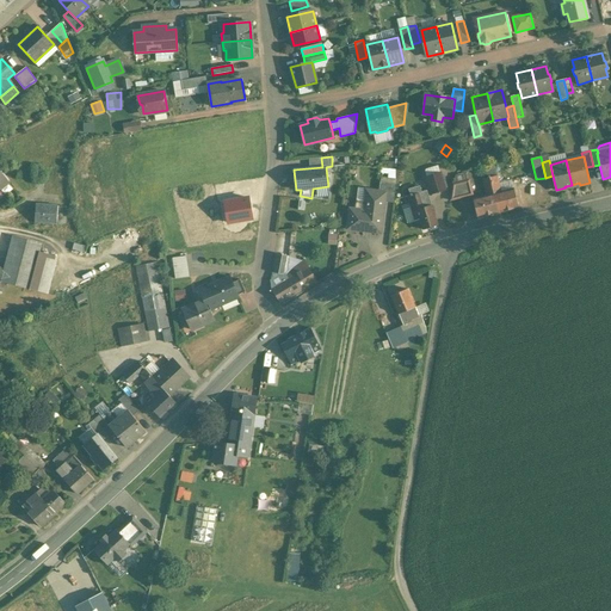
[(41,166),(32,167),(36,180),(44,178),(41,166)]
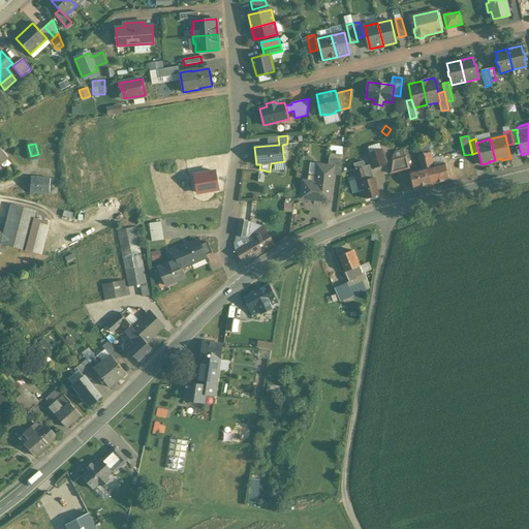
[(381,149),(369,153),(373,168),(386,164),(381,149)]
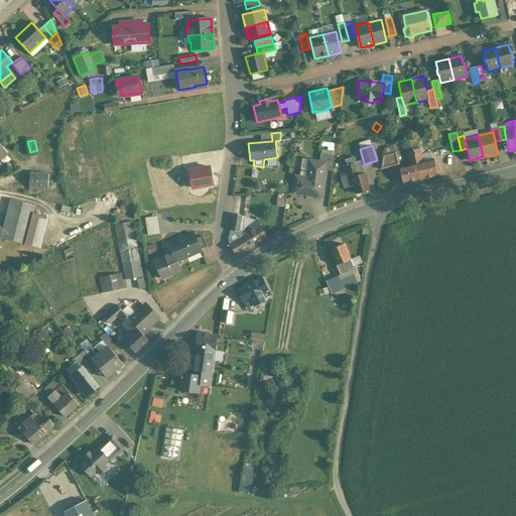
[(433,159),(423,162),(419,148),(413,150),(421,179),(437,175),(433,159)]
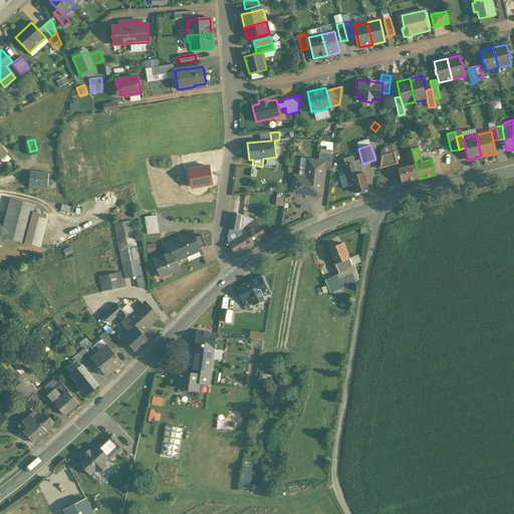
[(409,165),(398,167),(402,183),(420,179),(412,150),(406,151),(409,165)]
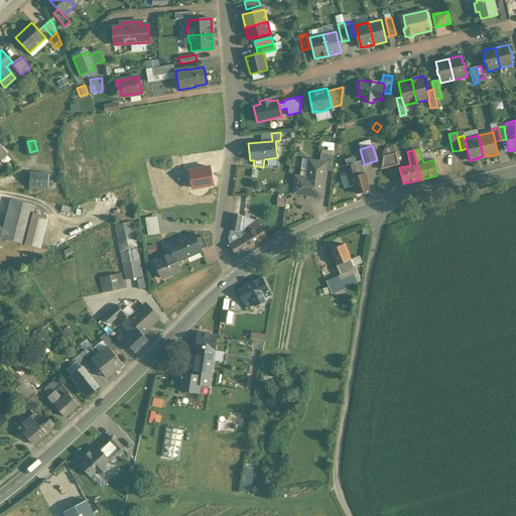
[(396,151),(382,155),(380,169),(399,164),(396,151)]
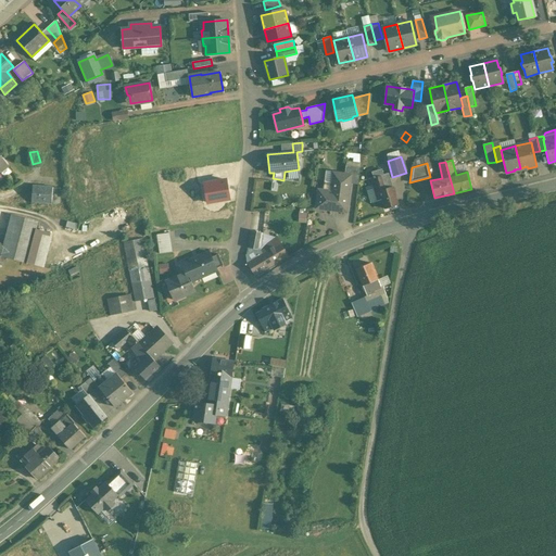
[(361,167),(345,165),(344,174),(351,175),(350,184),(358,185),(361,167)]
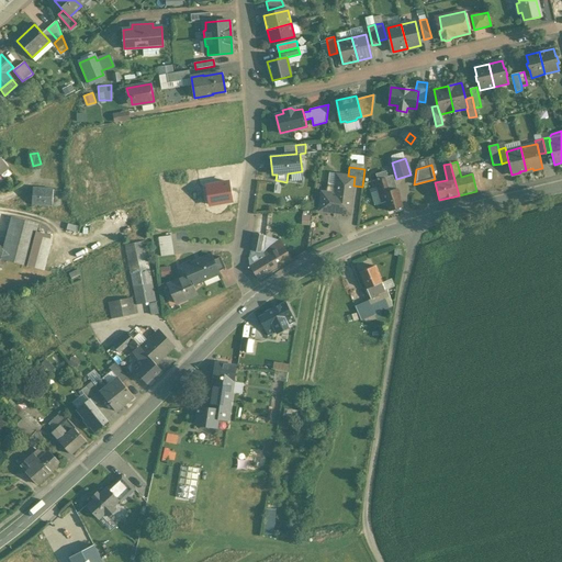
[(386,171),(375,173),(378,179),(374,180),(382,203),(386,202),(389,211),(395,210),(396,211),(400,210),(401,208),(402,208),(396,189),(395,189),(392,176),(388,177),(386,171)]
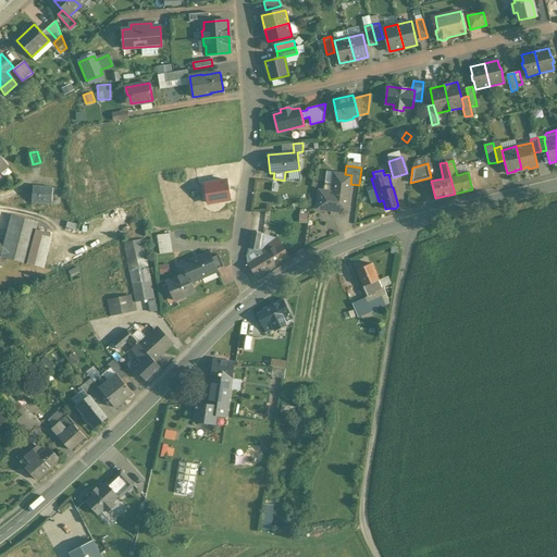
[(333,192),(319,190),(317,209),(347,212),(350,184),(351,175),(345,174),(336,173),(334,186),(333,186),(333,192)]
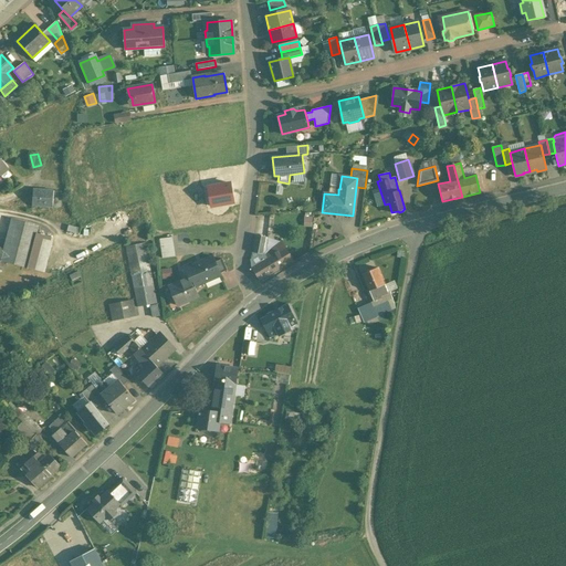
[(231,184),(207,187),(210,207),(234,203),(231,184)]
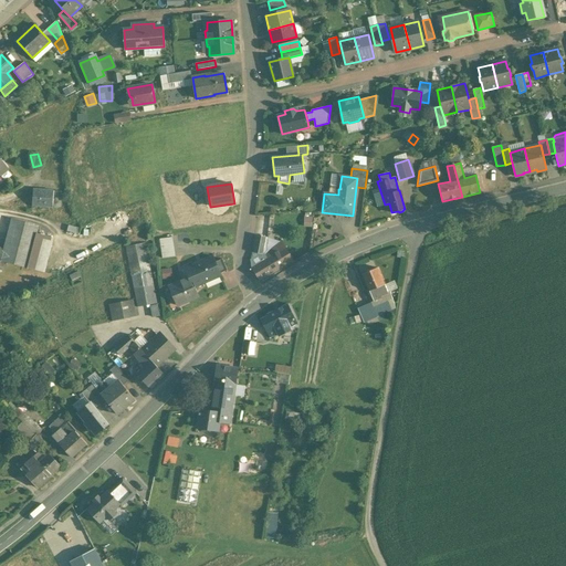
[(54,190),(33,189),(32,206),(53,208),(53,207),(54,191),(54,190)]
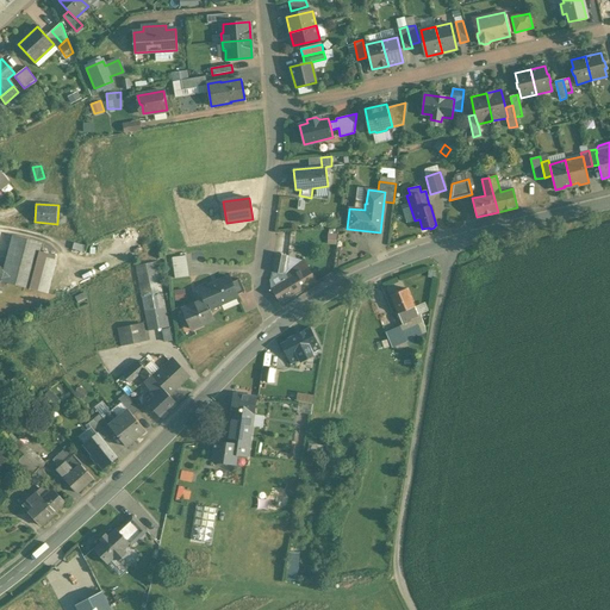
[(279,235),(275,254),(288,256),(291,237),(279,235)]
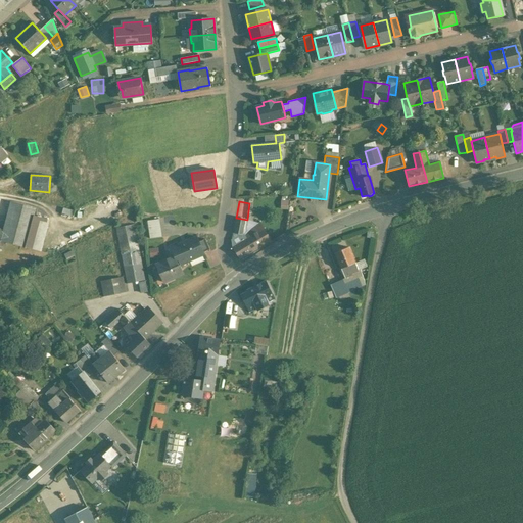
[(36,208),(11,202),(4,230),(3,230),(1,240),(0,241),(26,247),(33,219),(36,208)]
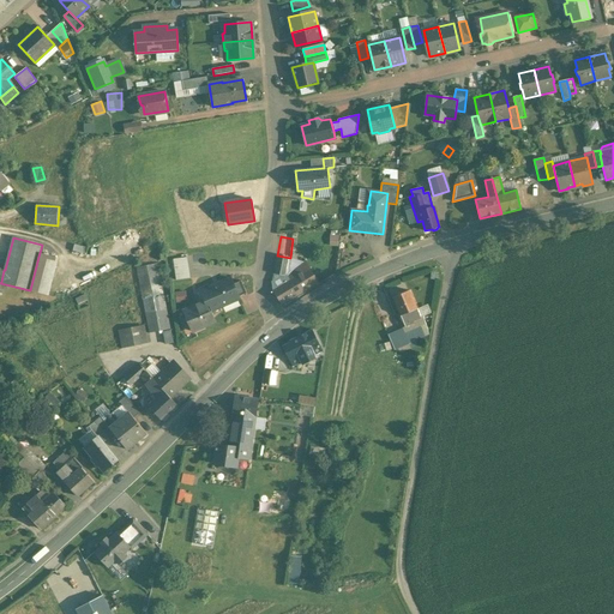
[(89,248),(74,245),(72,252),(86,256),(89,248)]
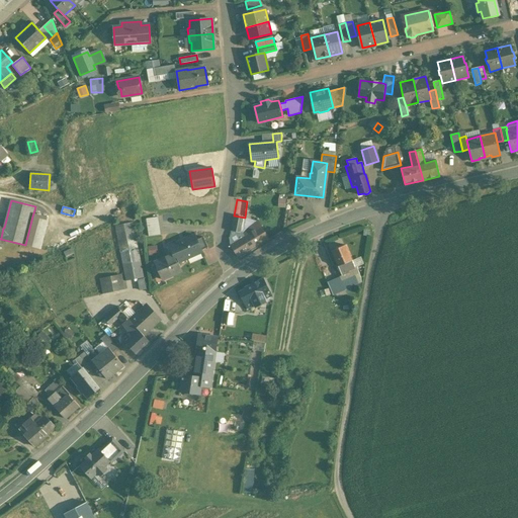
[(234,216),(231,231),(239,232),(242,230),(245,218),(234,216)]
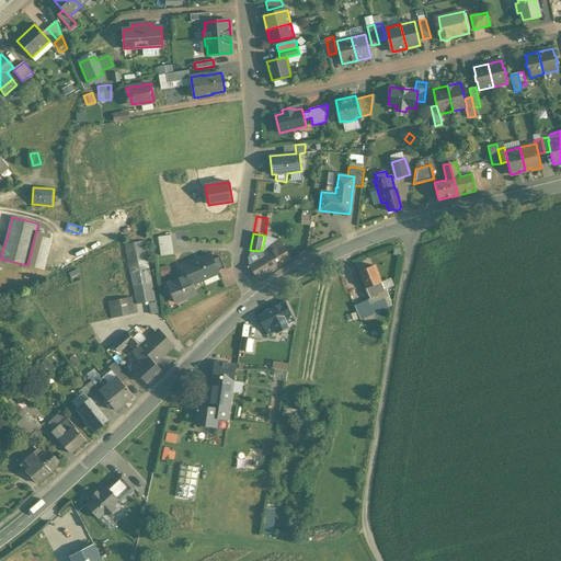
[(52,239),(35,235),(27,265),(44,271),(52,239)]
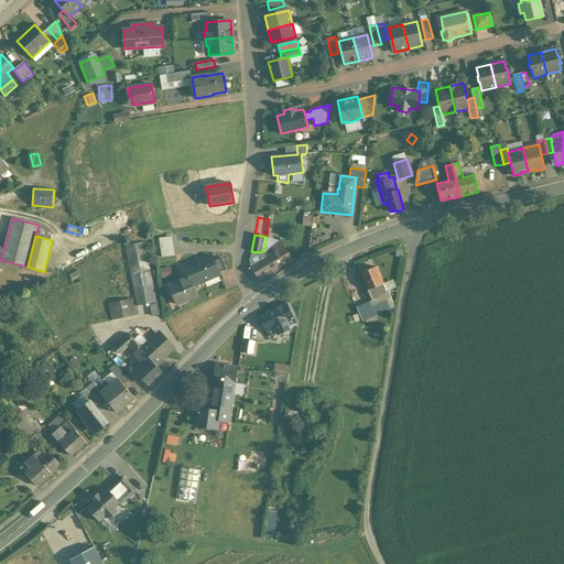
[(172,237),(159,238),(162,258),(174,256),(172,237)]
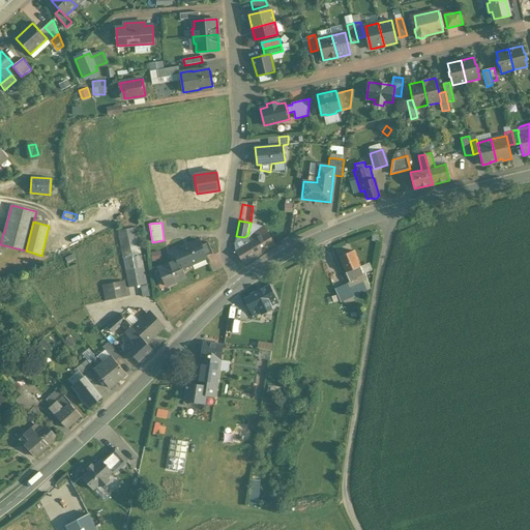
[(244,237),(243,238),(246,243),(267,232),(264,226),(247,235),(244,237)]
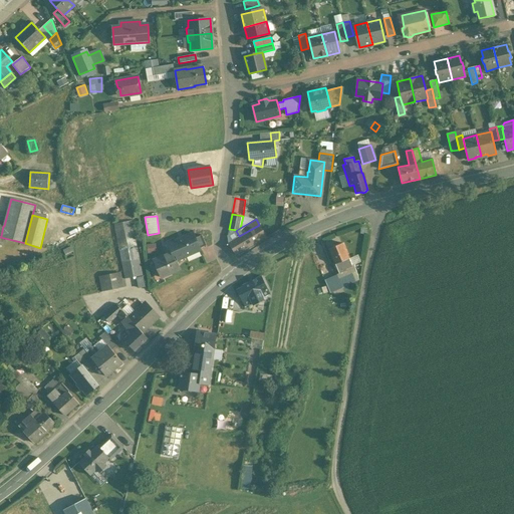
[(132,221),(113,224),(121,265),(141,261),(132,221)]
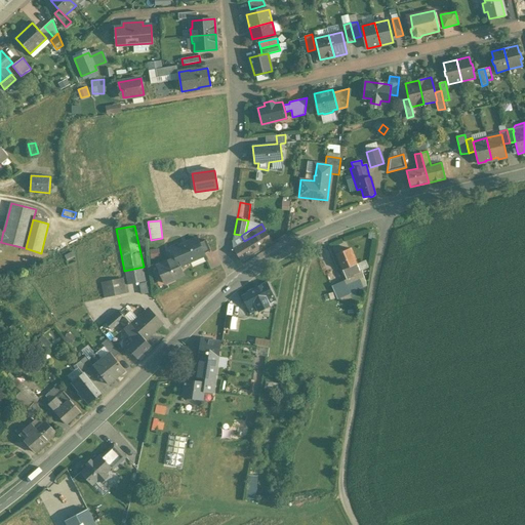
[(244,241),(233,248),(240,260),(272,241),(265,230),(244,241)]
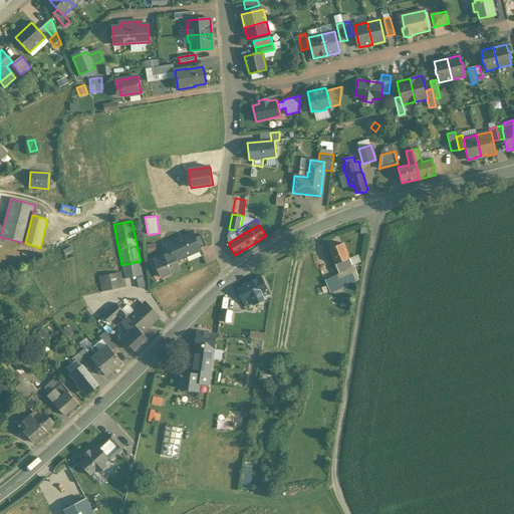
[(228,234),(228,243),(239,236),(236,231),(237,230),(229,229),(228,234)]
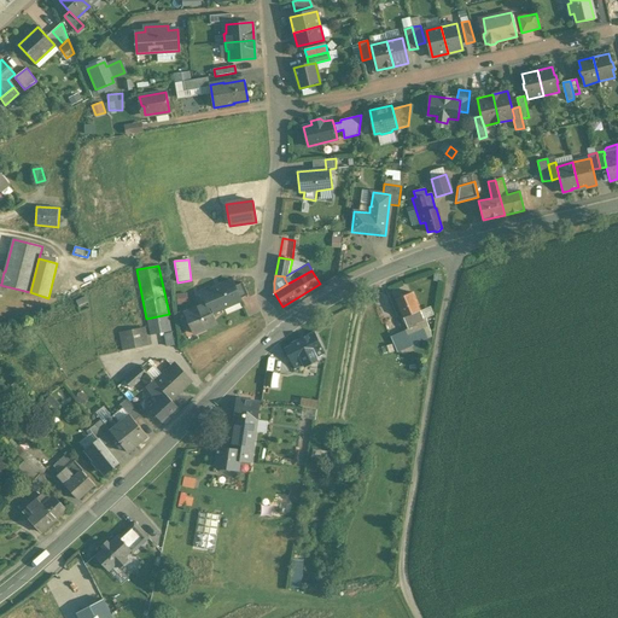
[(207,303),(185,313),(194,334),(216,325),(211,314),(223,309),(222,307),(239,299),(240,302),(242,301),(240,298),(234,286),(232,280),(202,293),(207,303)]
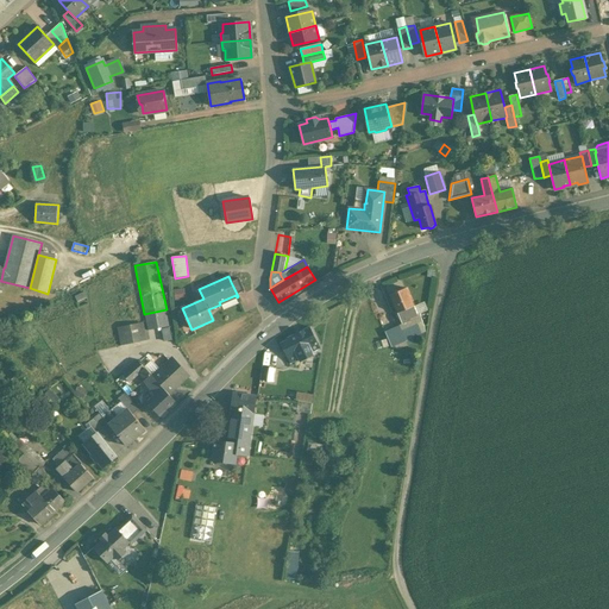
[(239,278),(231,282),(237,294),(244,290),(239,278)]
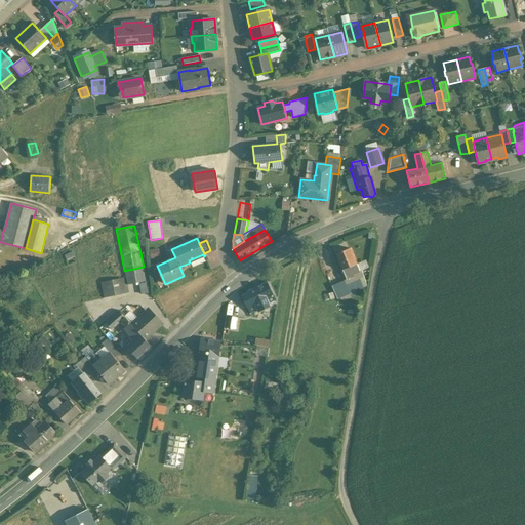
[(151,257),(160,256),(160,248),(151,249),(151,257)]
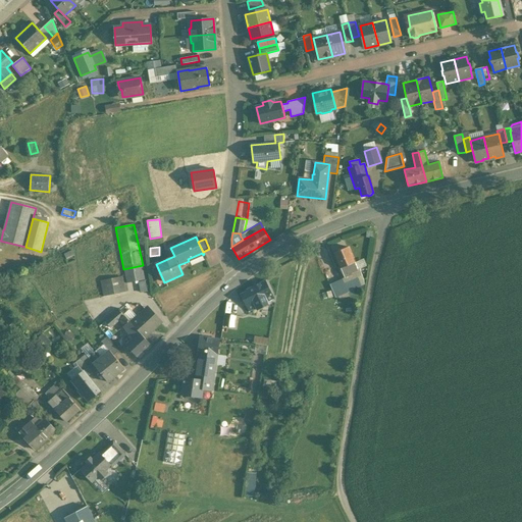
[(348,247),(342,250),(340,249),(336,250),(336,252),(334,253),(341,268),(355,262),(348,247)]
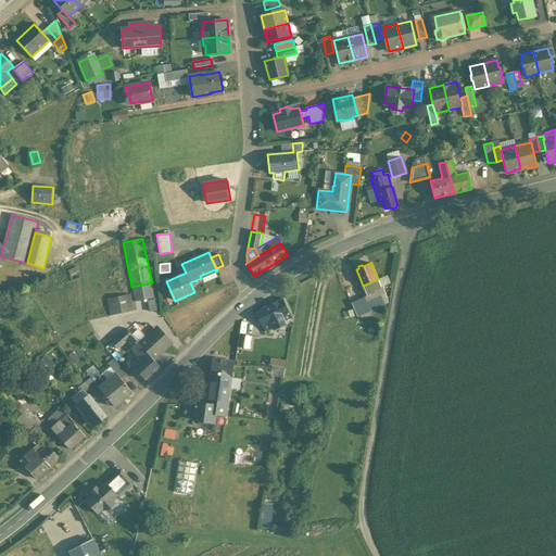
[(378,279),(363,286),(367,297),(375,293),(374,291),(381,288),(378,279)]
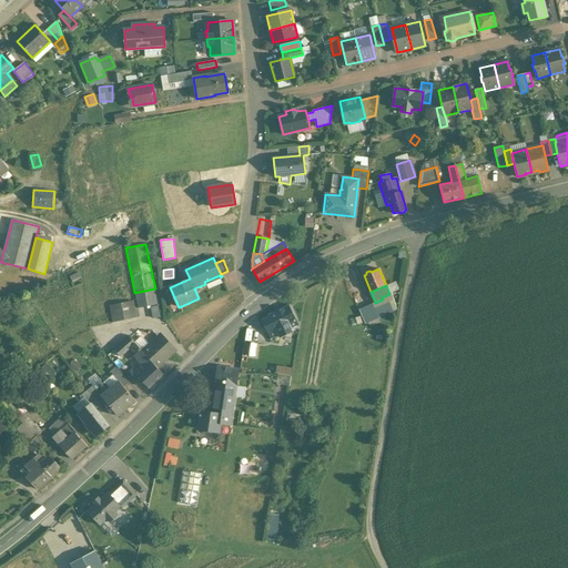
[(155,288),(134,293),(139,311),(151,308),(159,306),(155,288)]
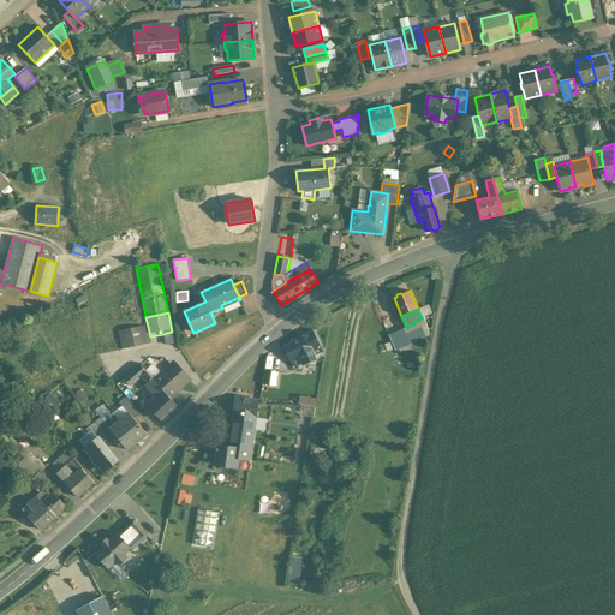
[(422,318),(413,322),(415,324),(406,328),(402,329),(410,345),(429,335),(422,318)]
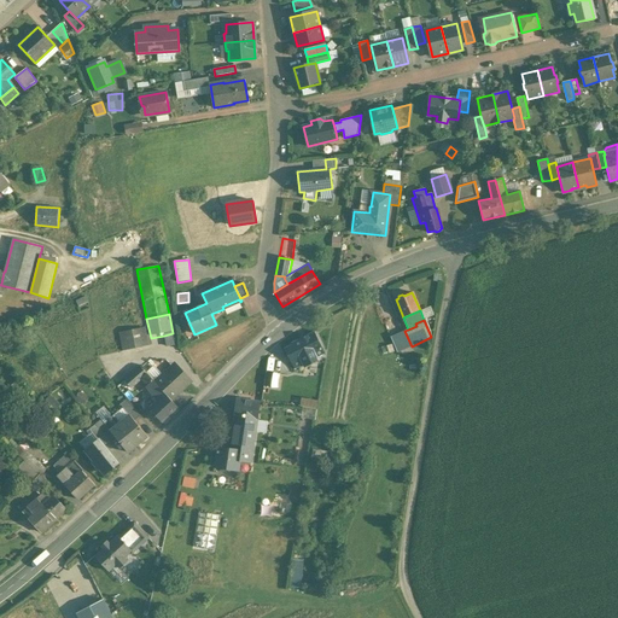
[(146,328),(118,333),(123,356),(150,350),(146,328)]
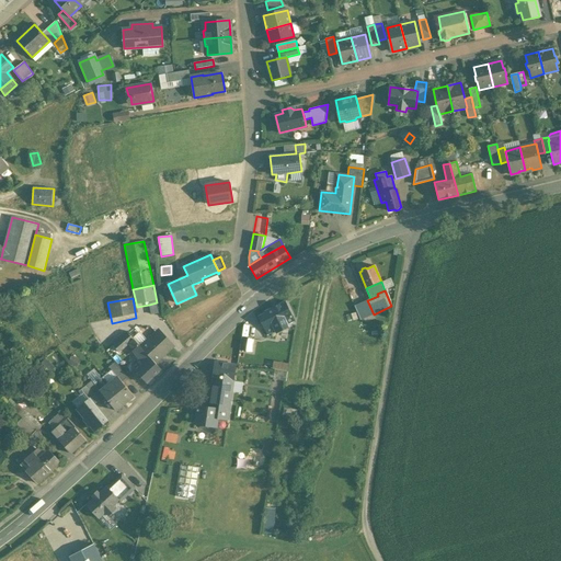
[(367,300),(355,306),(361,320),(374,315),(367,300)]
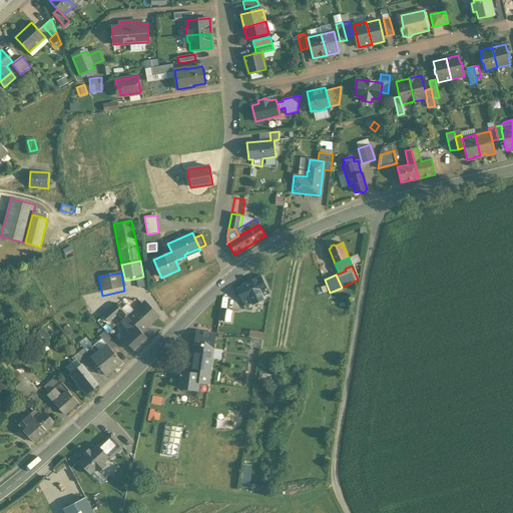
[(268,295),(270,294),(261,276),(242,285),(242,286),(236,289),(244,306),(251,303),(252,304),(269,297),(268,295)]
